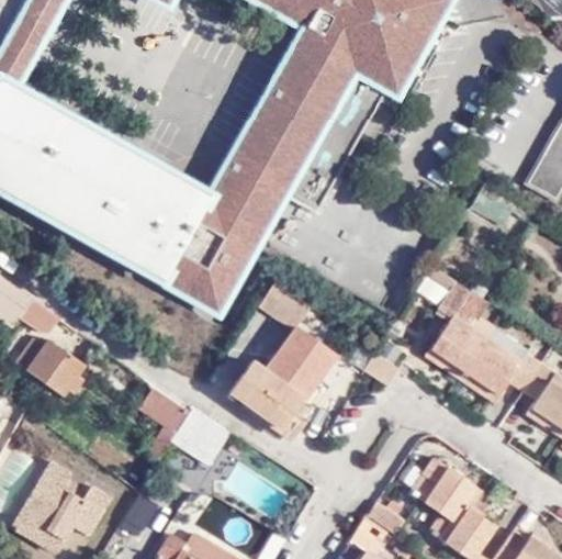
[(36,0),(31,10),(48,20),(59,0),(36,0)]
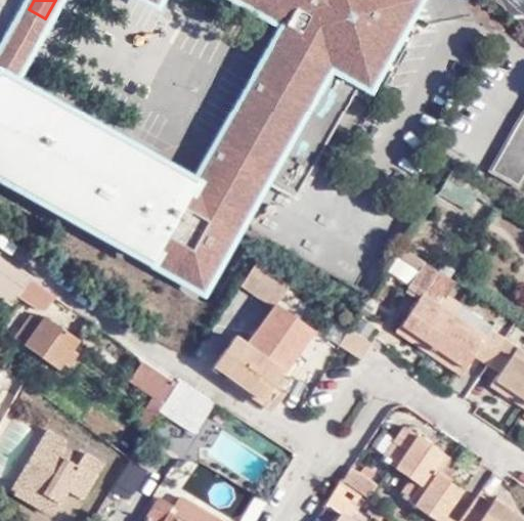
[(231,159),(265,178),(295,196),(359,83),(369,89),(418,0),(234,0),(282,26),(300,35),(231,159)]
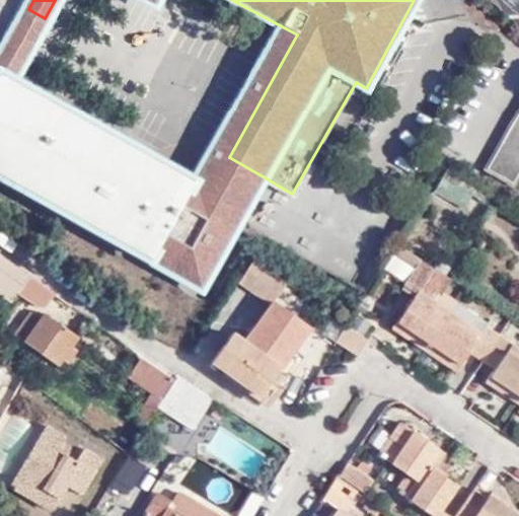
[(0,171),(200,286),(244,210),(207,190),(203,198),(190,190),(195,180),(12,76),(45,18),(28,9),(0,59),(0,171)]
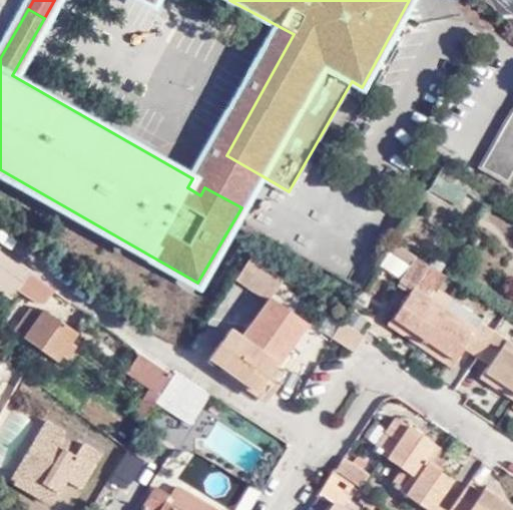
[(241,207),(260,174),(226,155),(294,34),(277,25),(192,178),(187,187),(200,195),(204,187),(241,207)]
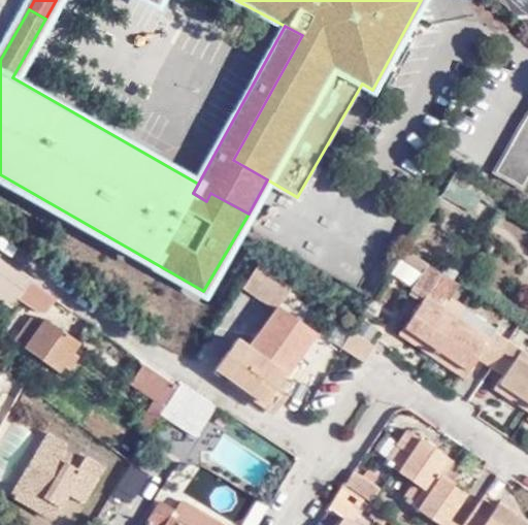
[(527,176),(527,115),(494,176),(520,191),(527,176)]
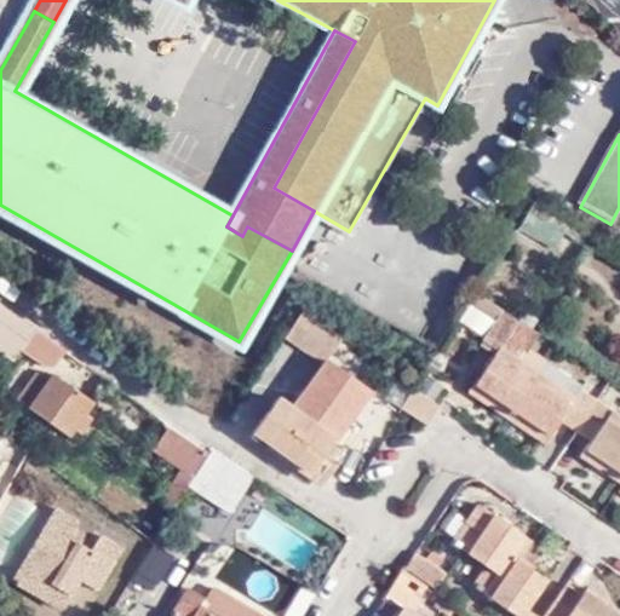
[(575,246),(581,235),(534,201),(527,214),(562,237),(575,246)]
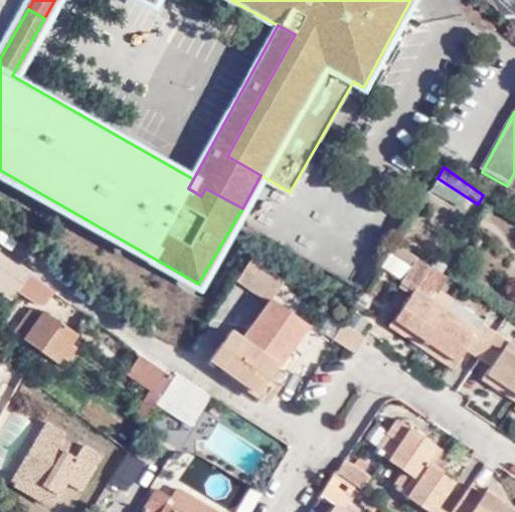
[(459,210),(467,197),(438,178),(431,191),(459,210)]
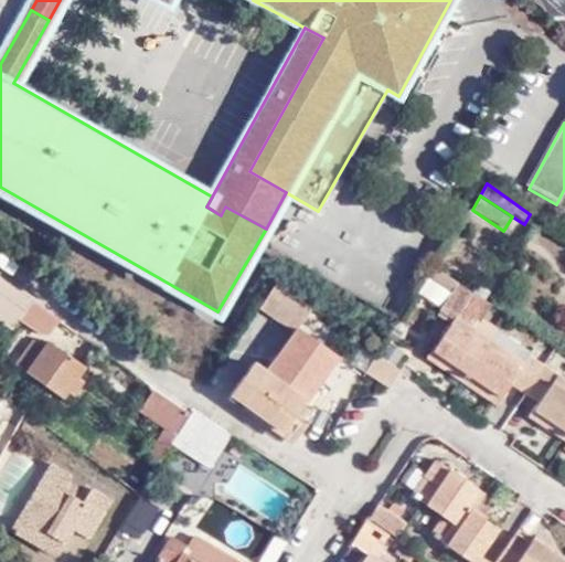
[(460,283),(441,271),(436,267),(430,276),(454,292),(460,283)]
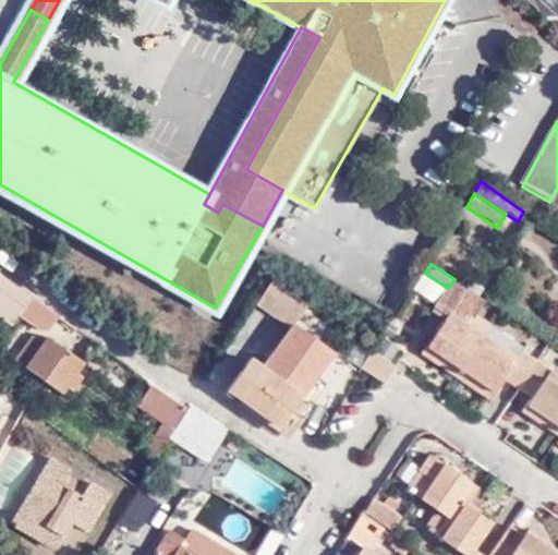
[(0,317),(12,326),(21,312),(31,297),(0,275),(0,317)]
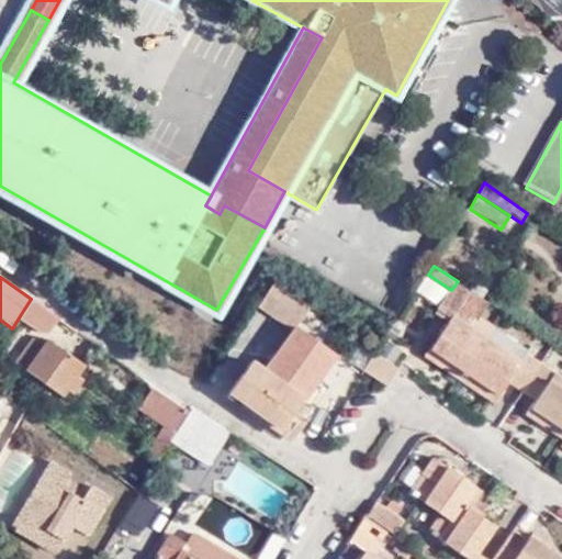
[(259,308),(296,332),(299,328),(314,304),(277,280),(259,308)]
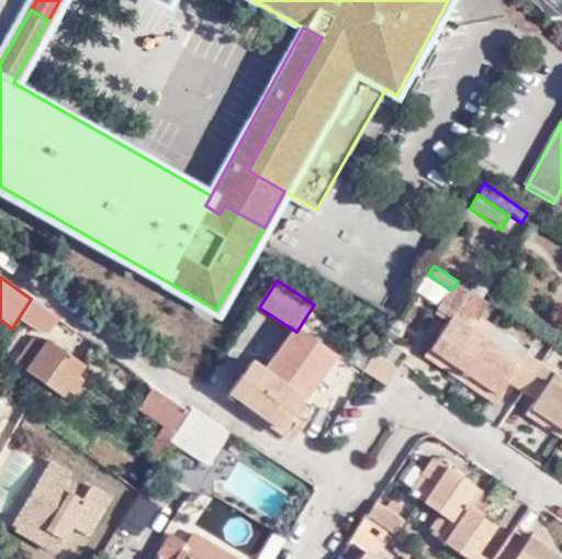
[(478,295),(458,281),(451,290),(440,308),(454,316),(439,339),(436,337),(429,348),(467,373),(490,341),(468,326),(475,314),(469,310),(478,295)]
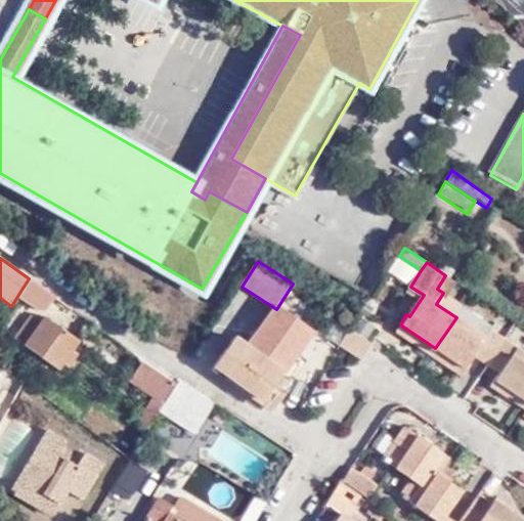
[(19,293),(31,301),(40,287),(29,278),(19,293)]
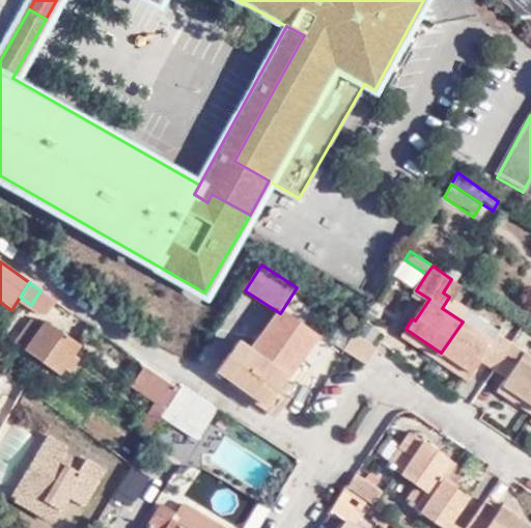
[(48,316),(56,302),(40,290),(31,305),(48,316)]
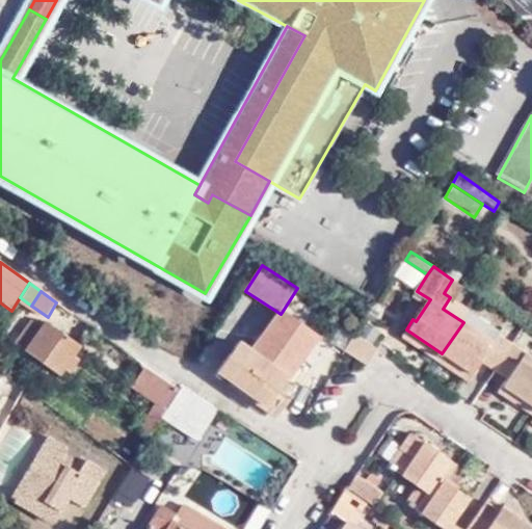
[(463,322),(471,312),(450,297),(443,309),(463,322)]
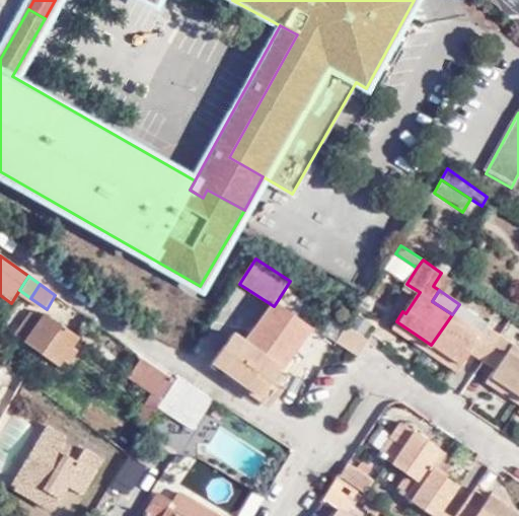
[(312,328),(276,303),(274,306),(246,345),(234,336),(215,363),(265,397),(283,371),(285,368),(312,328)]
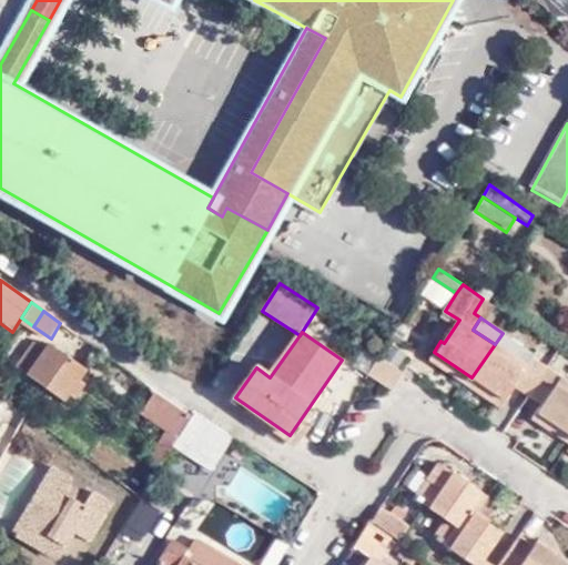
[(526,366),(530,360),(534,354),(503,333),(495,344),(526,366)]
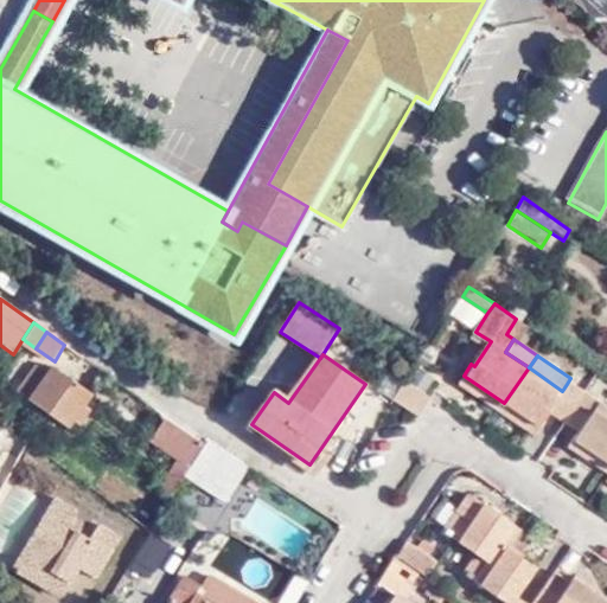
[(75,419),(85,405),(93,393),(53,366),(48,374),(37,367),(19,392),(69,428),(75,419)]
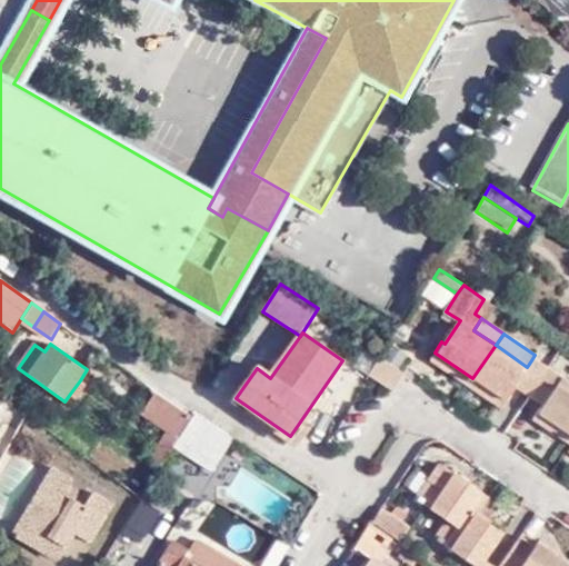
[(527,400),(547,371),(531,360),(527,367),(496,345),(472,378),(507,401),(513,391),(527,400)]
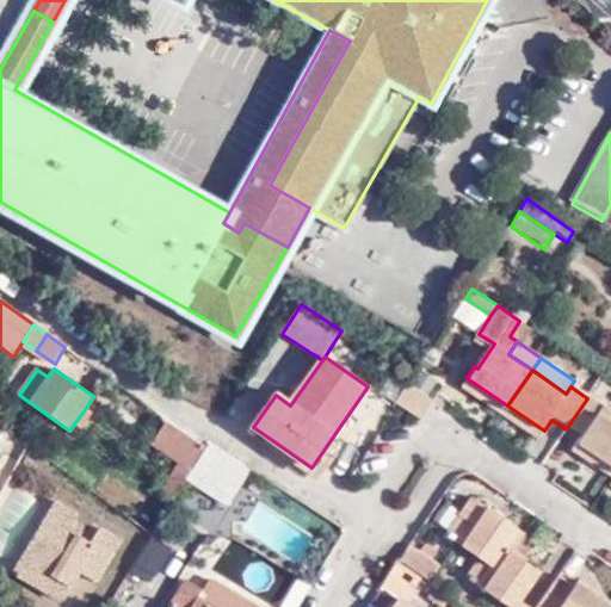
[(507,406),(467,378),(460,388),(500,416),(507,406)]
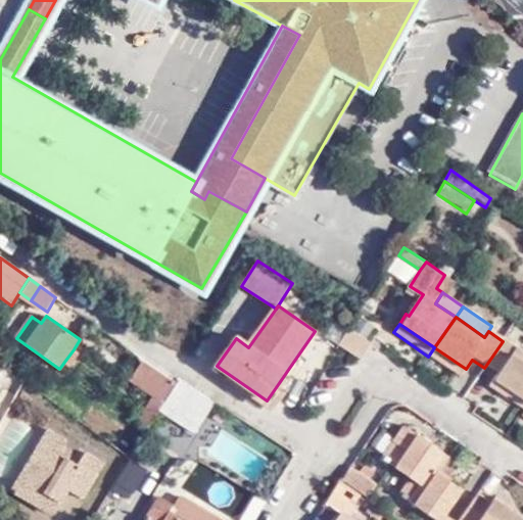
[(371,344),(348,328),(338,344),(361,360),(371,344)]
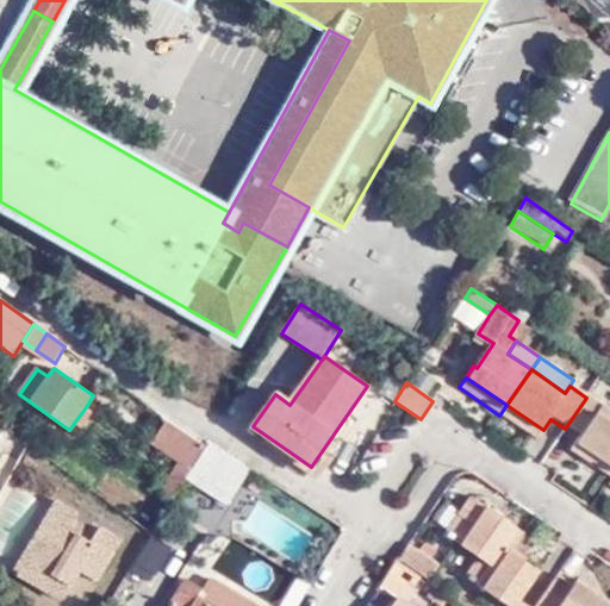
[(609,469),(609,468),(609,413),(586,398),(565,429),(577,437),(573,444),(609,469)]
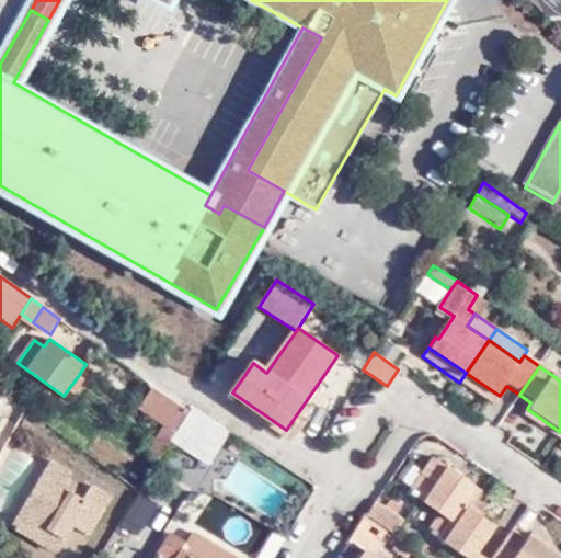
[(492,406),(500,396),(466,373),(459,383),(492,406)]
